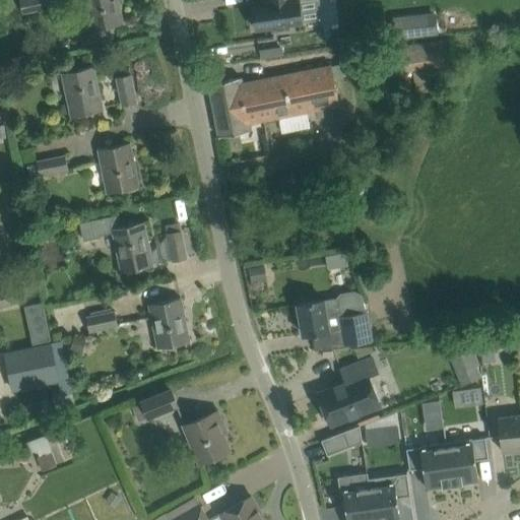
[(23,0),(19,1),(22,14),(52,8),(49,0),(23,0)]
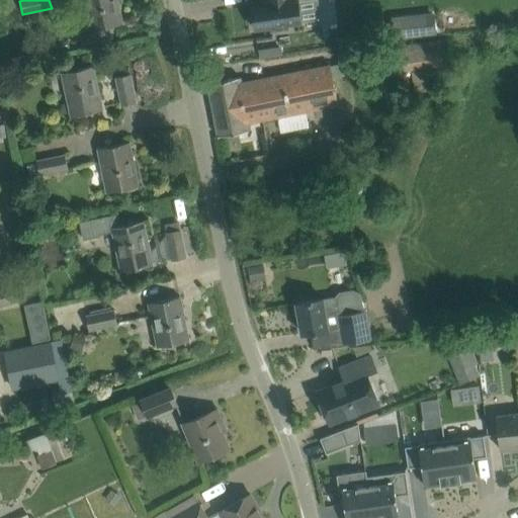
[(117,0),(84,0),(90,26),(81,28),(84,46),(115,39),(112,25),(122,23),(117,0)]
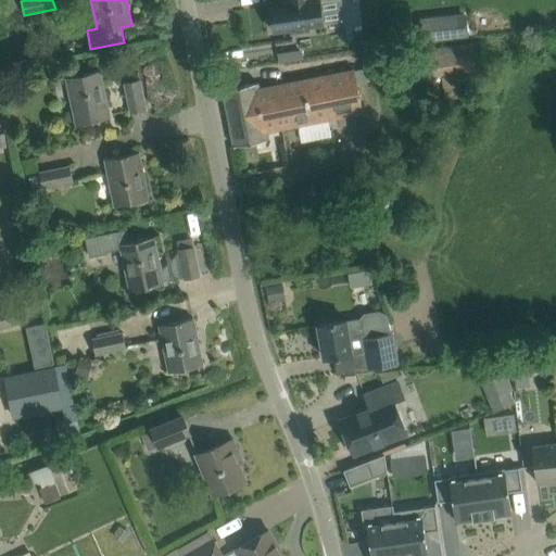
[(324,25),(324,23),(343,21),(340,0),(285,0),(286,4),(272,7),(270,5),(269,5),(273,32),(275,32),(275,30),(290,28),(291,34),(310,32),(310,26),(323,24),(323,25),(324,25)]
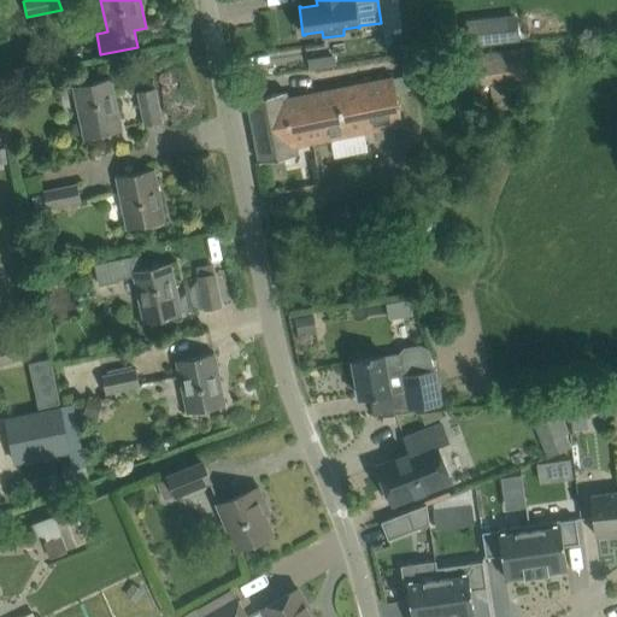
[(516,19),(482,23),(485,42),(518,39),(516,19)]
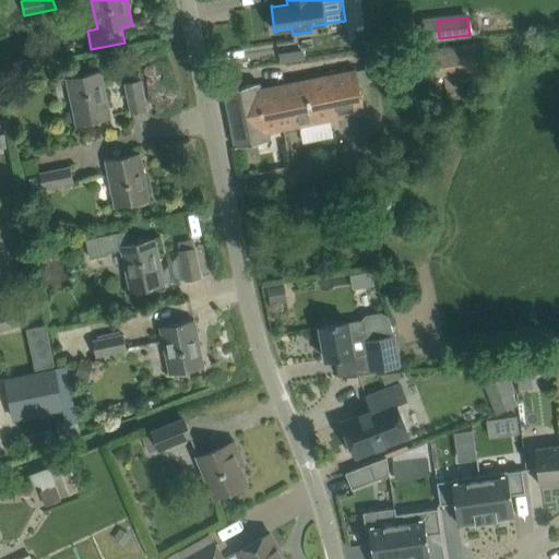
[(490,76),(485,43),(419,52),(425,81),(429,81),(430,92),(448,88),(450,100),(465,98),(464,91),(478,88),(477,79),(490,76)]
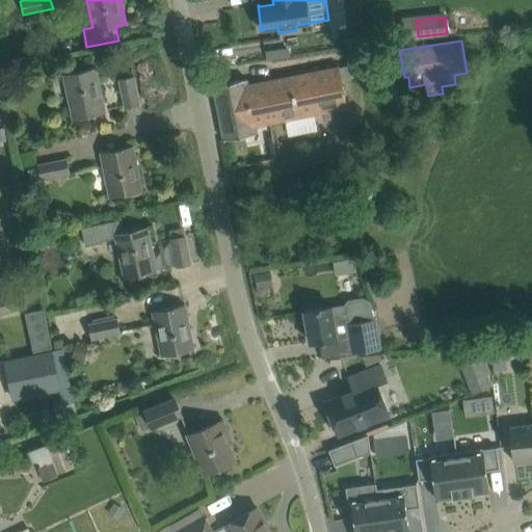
[(64,74),(74,120),(105,112),(96,68),(64,74)]
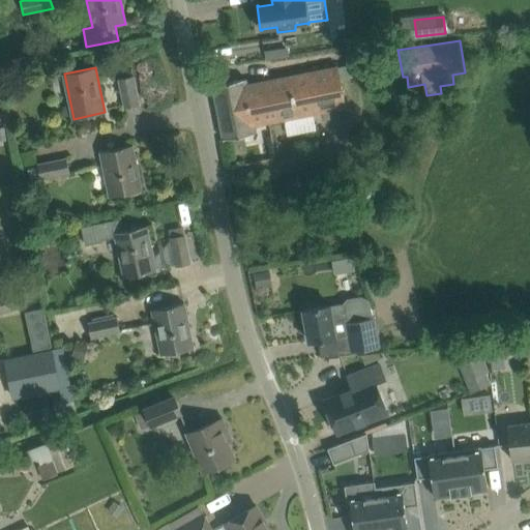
[(339,67),(274,80),(278,98),(260,101),(264,123),(347,108),(339,67)]
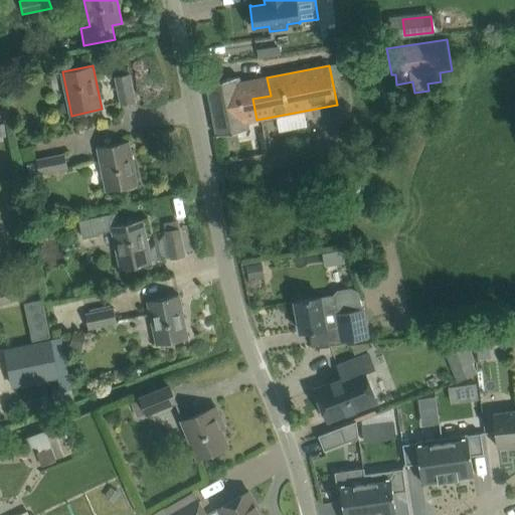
[(116,76),(122,105),(136,103),(129,74),(116,76)]
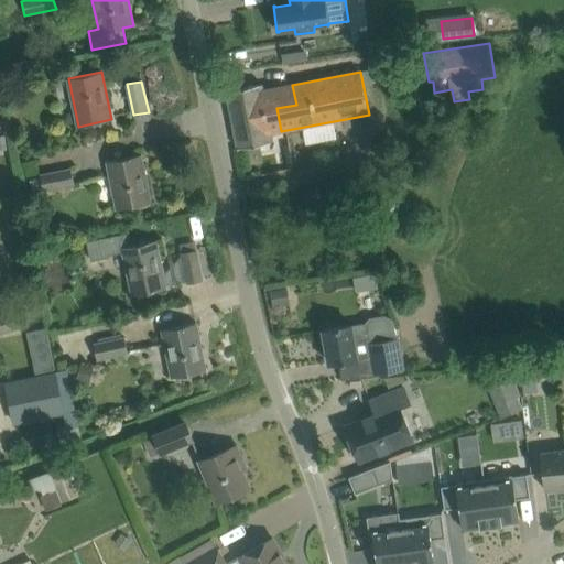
[(296,105),(292,85),(263,90),(262,85),(226,91),(238,149),(271,142),(269,134),(281,131),(277,108),(296,105)]
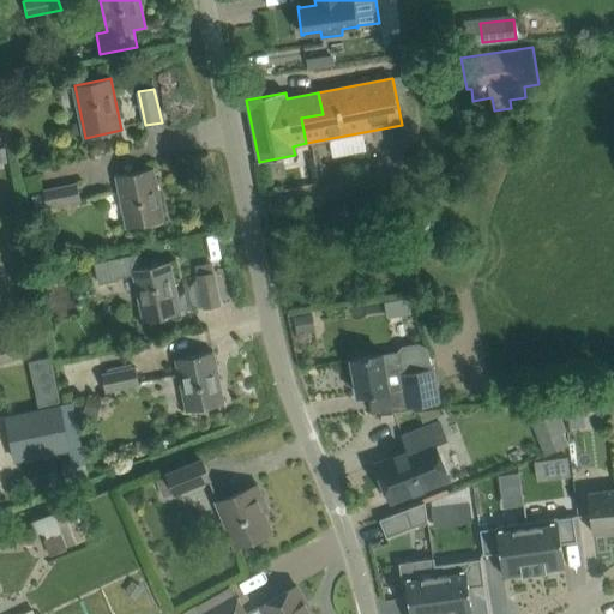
[(116,176),(127,228),(164,220),(154,168),(116,176)]
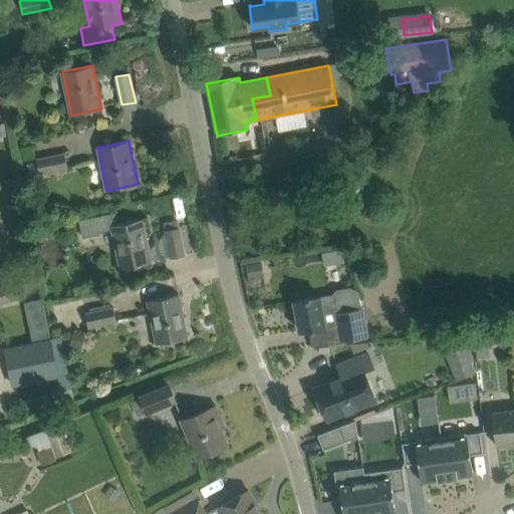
[(65,156),(34,162),(35,162),(36,171),(38,177),(68,171),(65,156)]
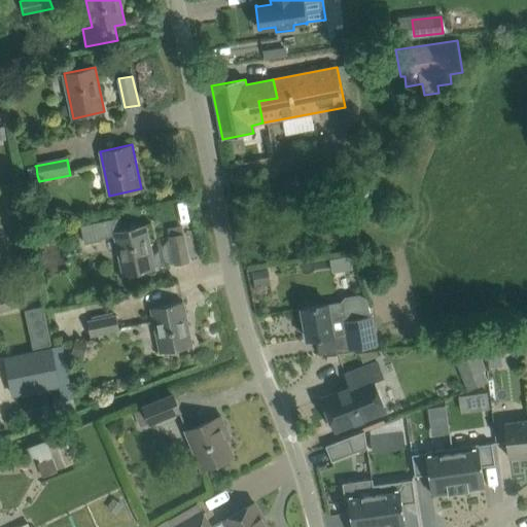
[(36,166),(27,168),(29,177),(37,175),(36,166)]
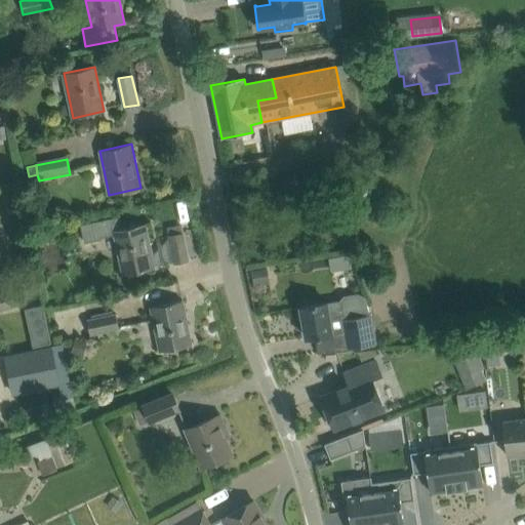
[(96,192),(106,191),(103,165),(93,166),(96,192)]
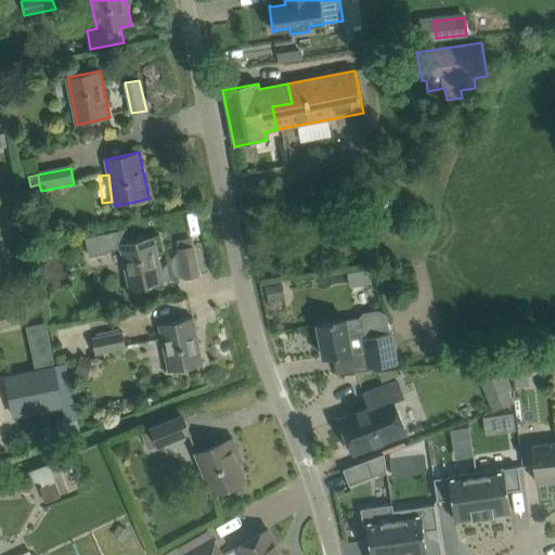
[(385,213),(392,205),(385,197),(377,205),(385,213)]
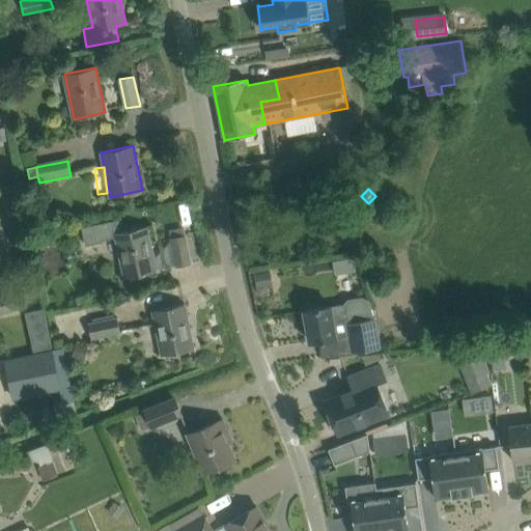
[(122,222),(84,229),(87,248),(106,244),(105,241),(116,239),(123,278),(157,271),(156,268),(154,257),(147,226),(124,231),(122,222)]
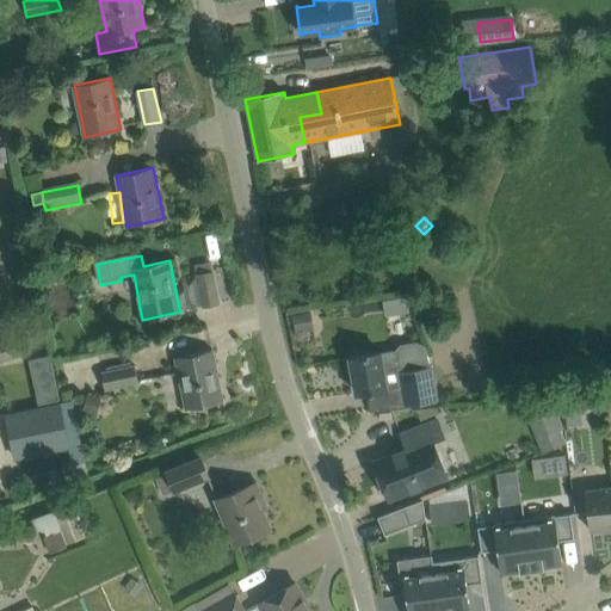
[(211,263),(195,266),(203,307),(220,304),(211,263)]
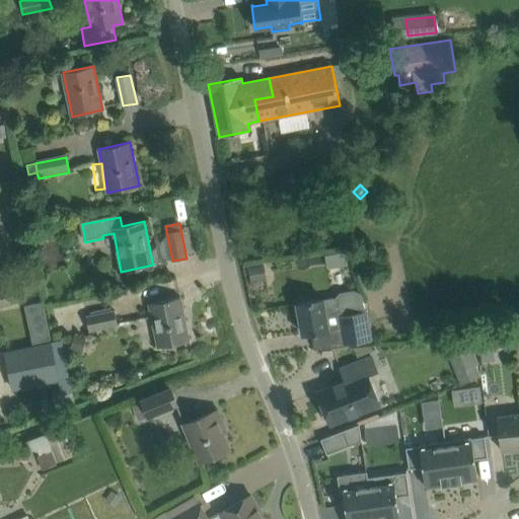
[(349,266),(346,250),(325,254),(328,269),(349,266)]
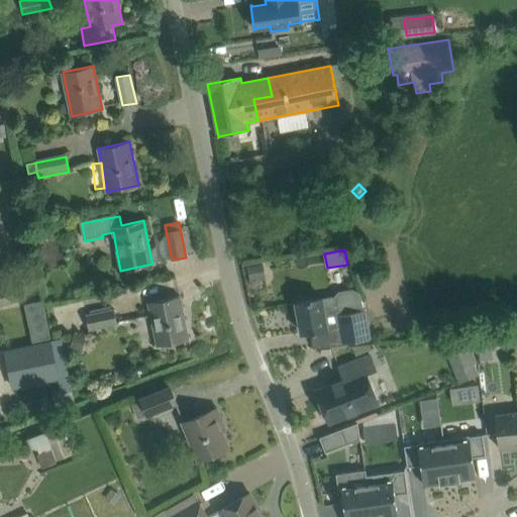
[(264,264),(247,267),(249,281),(266,279),(264,264)]
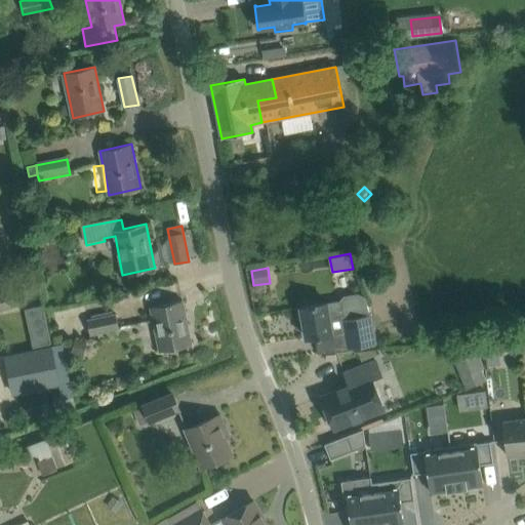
[(37,269),(25,271),(27,283),(39,281),(37,269)]
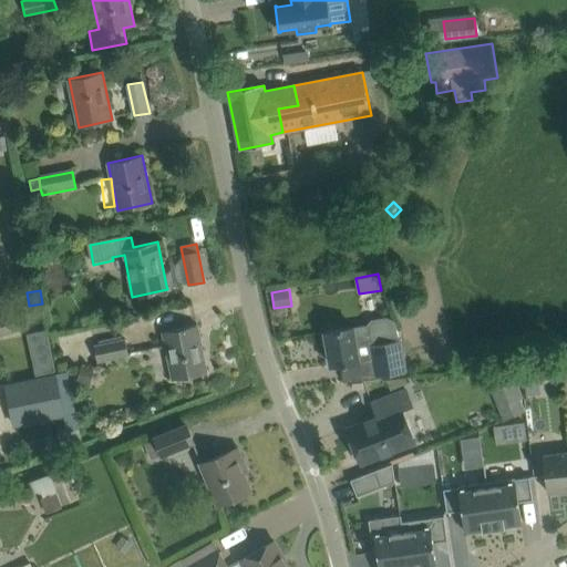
[(26,312),(0,317),(0,334),(28,329),(26,312)]
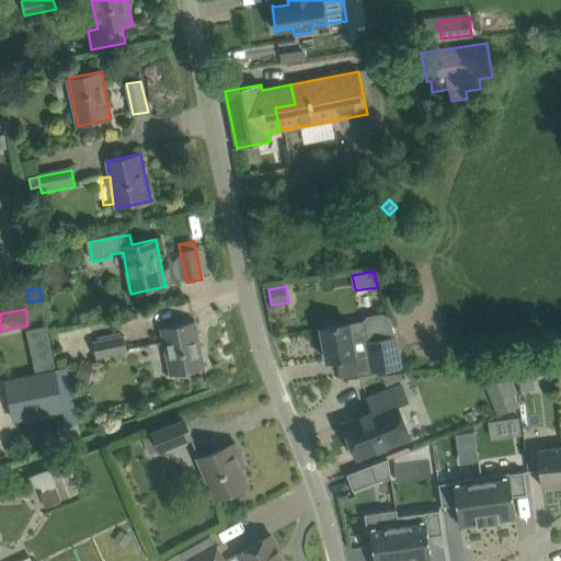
[(344,361),(343,358),(345,358),(363,356),(366,374),(374,371),(374,373),(401,367),(396,335),(395,335),(390,317),(384,313),(367,316),(363,321),(350,324),(350,323),(321,328),(328,362),(340,359),(340,362),(344,361)]
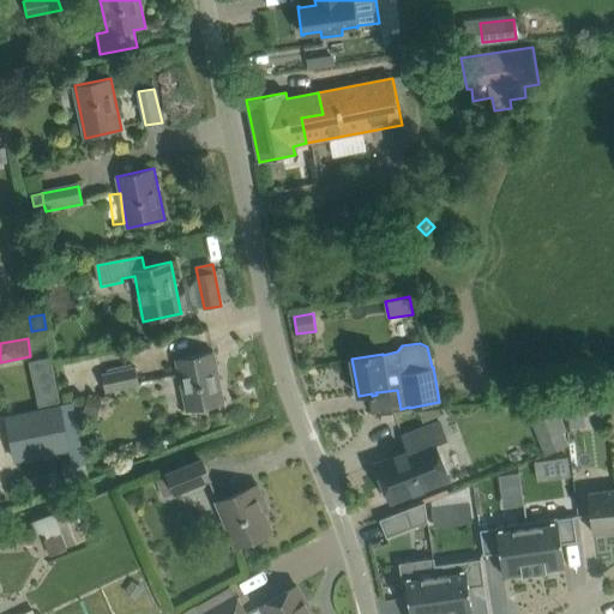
[(176,359),(187,411),(224,403),(214,351),(176,359)]
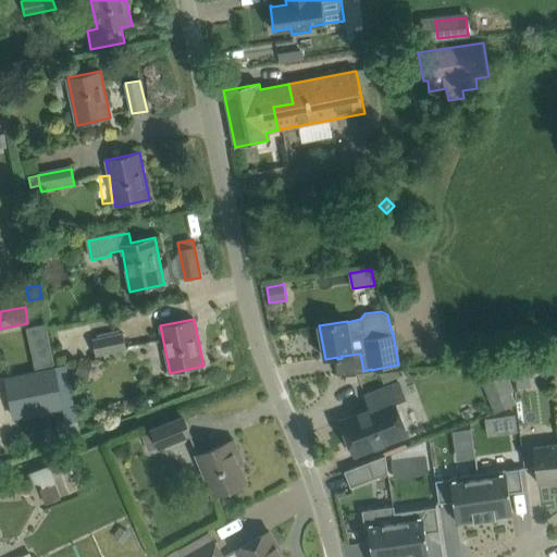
[(94,341),(97,356),(125,349),(122,334),(94,341)]
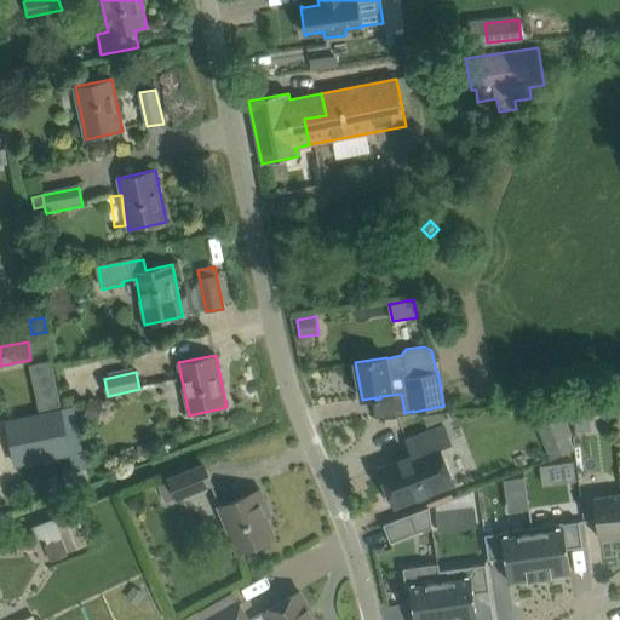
[(56,391),(38,396),(40,408),(58,403),(56,391)]
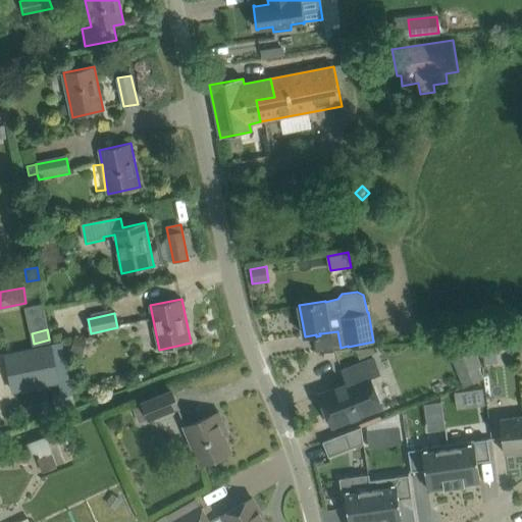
[(493,334),(480,336),(482,349),(496,347),(493,334)]
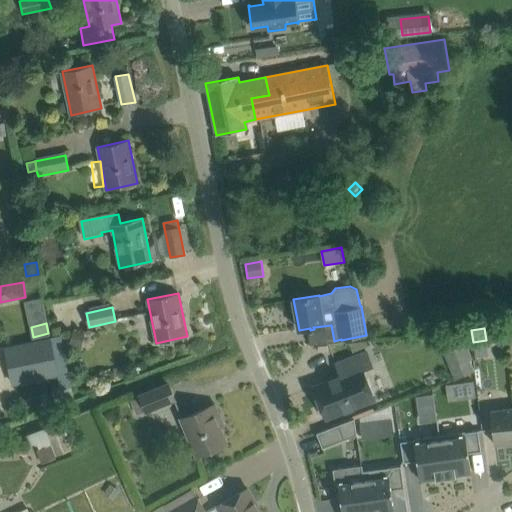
[(84,334),(72,331),(69,344),(81,347),(84,334)]
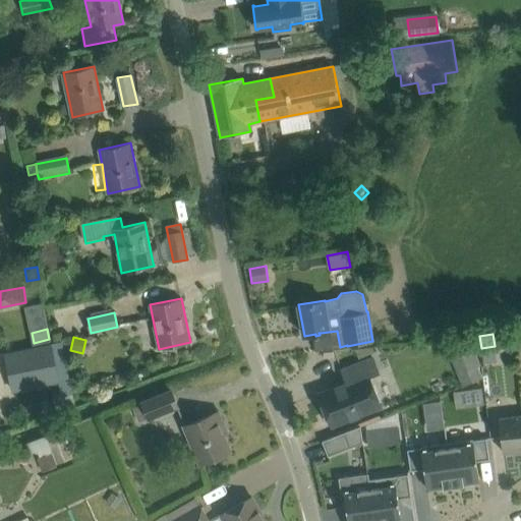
[(59,381),(52,350),(51,345),(5,354),(13,391),(59,381)]
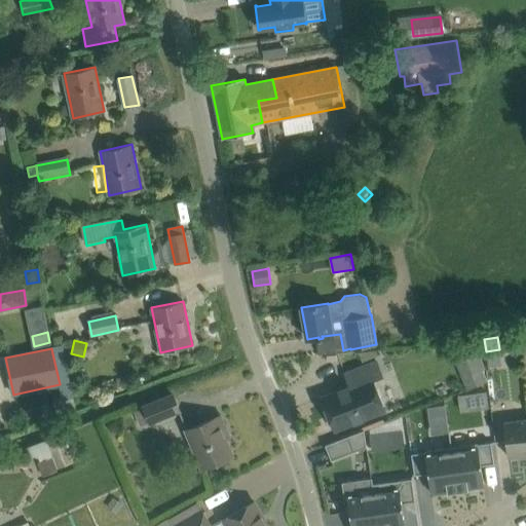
[(350,387),(323,398),(334,428),(384,409),(373,379),(382,376),(377,362),(345,374),(350,387)]
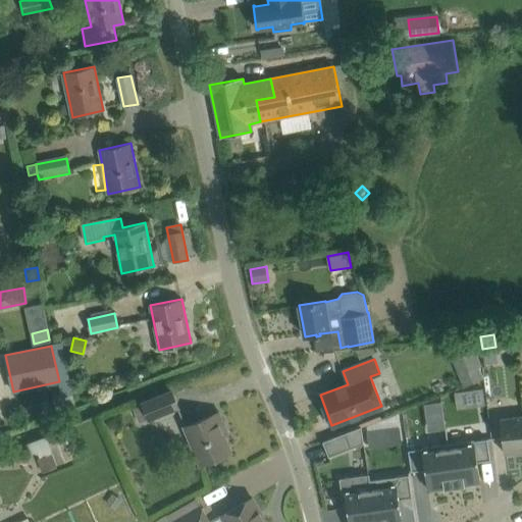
[(478,366),(462,373),(466,384),(483,377),(478,366)]
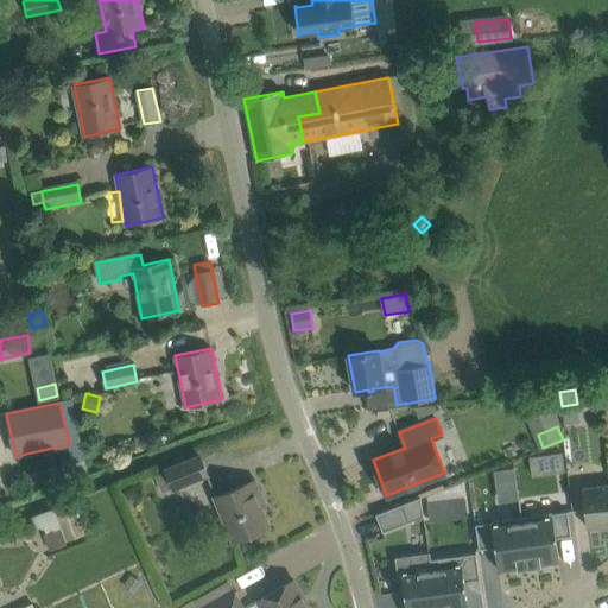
[(562,454),(548,455),(550,470),(564,468),(562,454)]
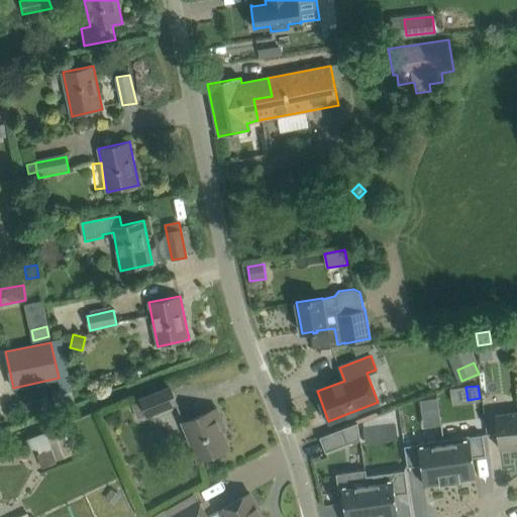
[(133,406),(139,421),(147,417),(149,421),(181,408),(173,388),(141,401),(141,403),(133,406)]
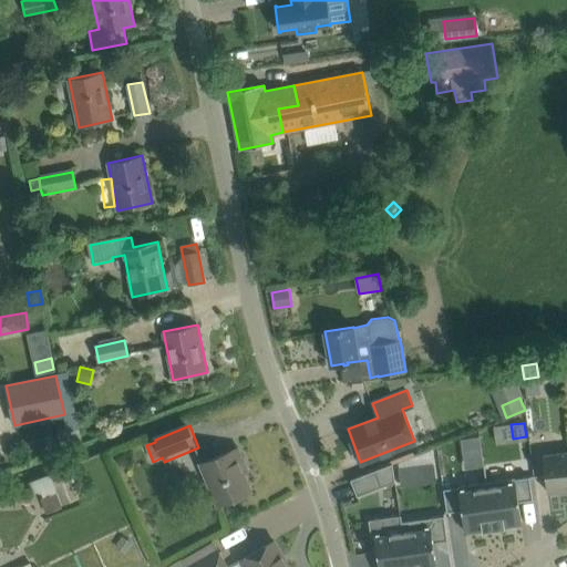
[(478,437),(461,440),(463,452),(481,450),(478,437)]
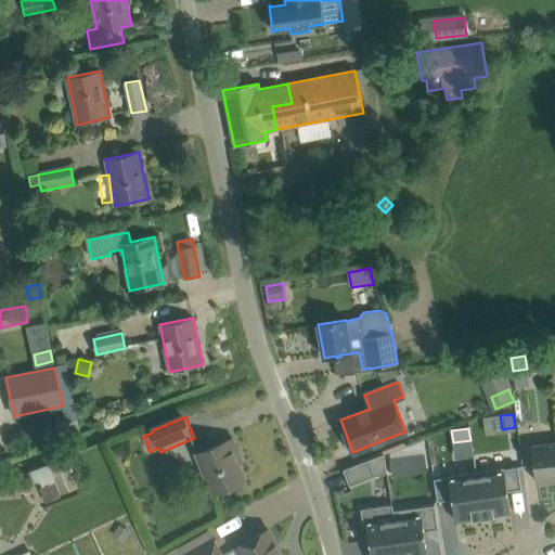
[(233,451),(236,449),(233,439),(196,453),(213,493),(245,480),(233,451)]
